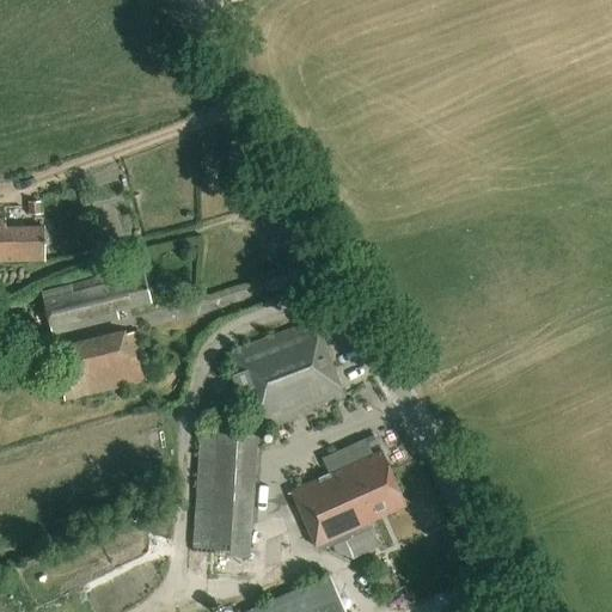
[(30,202),(30,216),(42,216),(42,202),(30,202)]
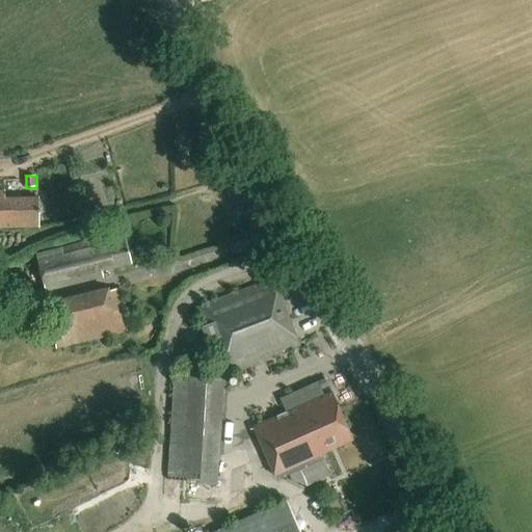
[(0,229),(38,229),(38,196),(4,197),(4,192),(0,192),(0,229)]
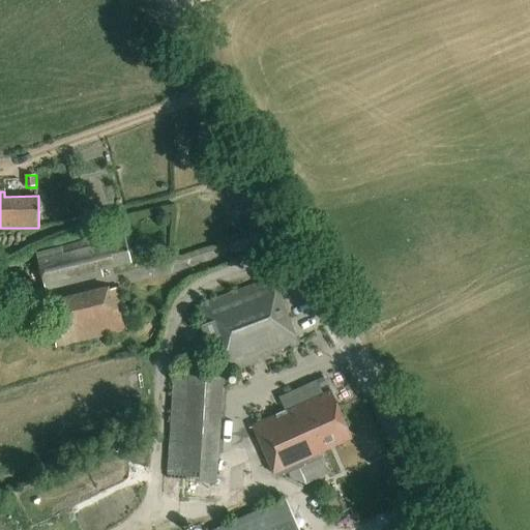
[(36,252),(38,261),(43,282),(42,283),(45,290),(104,276),(101,269),(133,262),(125,231),(36,252)]
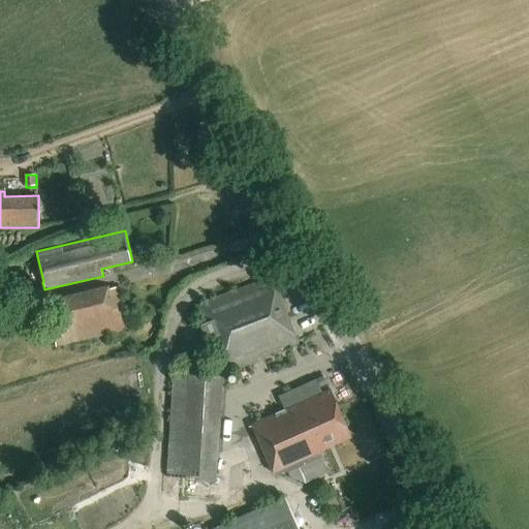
[(219,377),(221,377),(298,348),(272,278),(193,308),(219,377)]
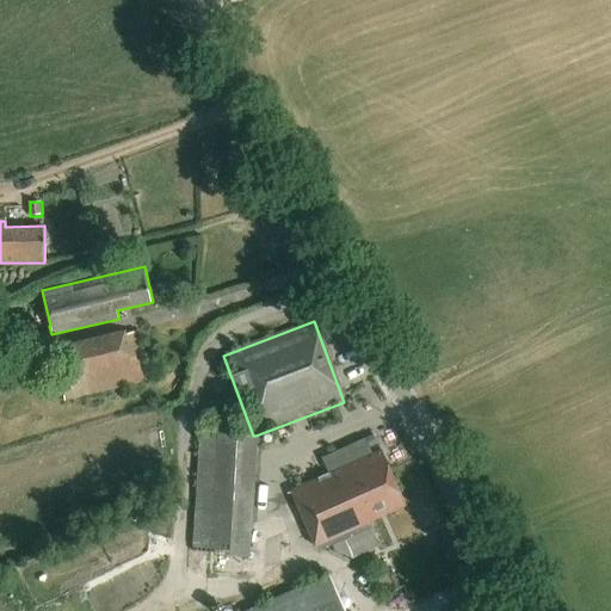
[(91,372),(63,378),(67,392),(94,386),(91,372)]
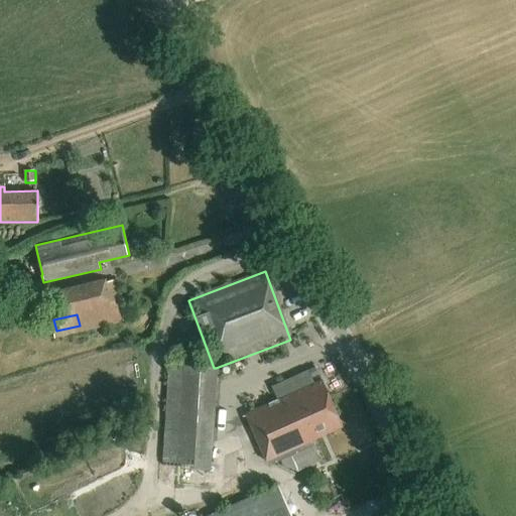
[(212,366),(168,363),(162,466),(210,469),(212,447),(217,370),(213,369),(212,366)]
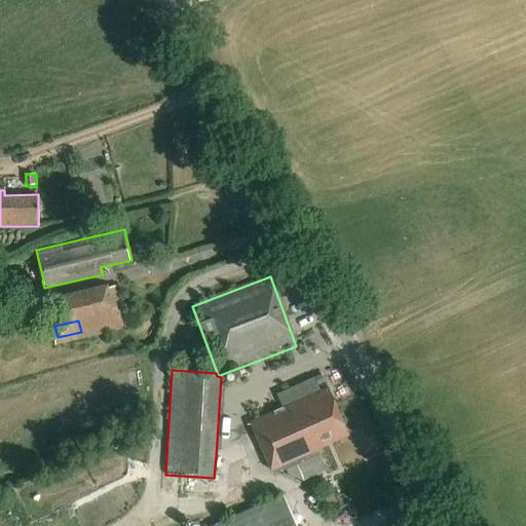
[(316,450),(344,437),(338,424),(343,422),(328,388),(250,423),(273,476),(320,455),(316,450)]
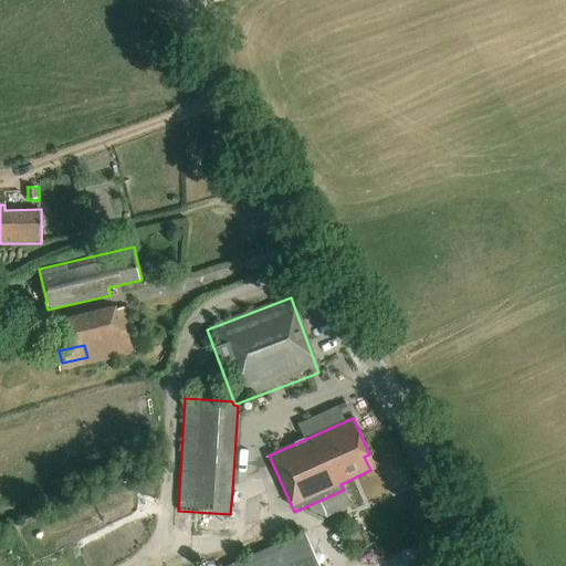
[(320,565),(305,532),(228,565),(320,565)]
